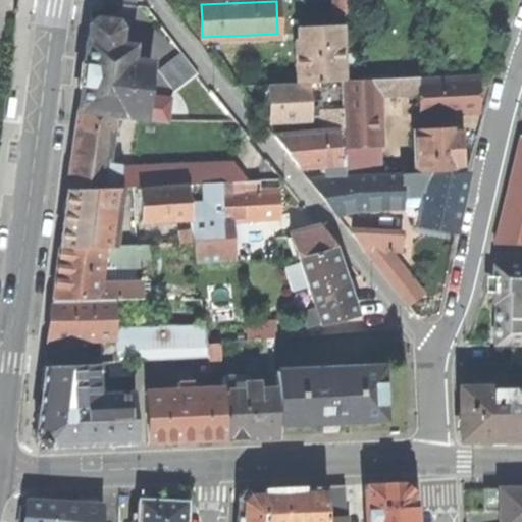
[(84,63),(77,111),(115,116),(144,119),(147,97),(151,63),(132,61),(134,46),(118,44),(121,22),(95,19),(89,23),(84,63)]
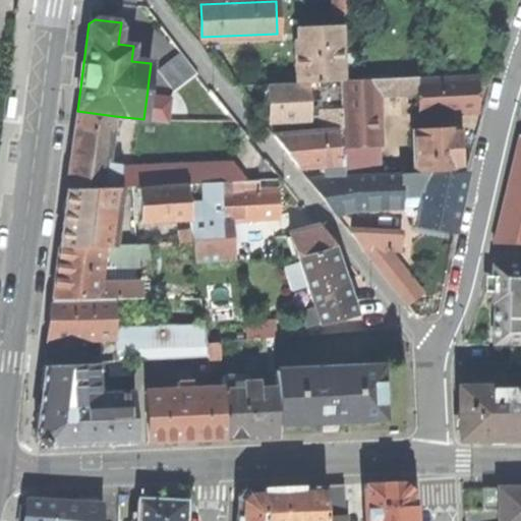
[(295,60),(296,81),(320,80),(340,80),(343,80),(341,27),(299,29),(299,40),(295,41),(295,60)]
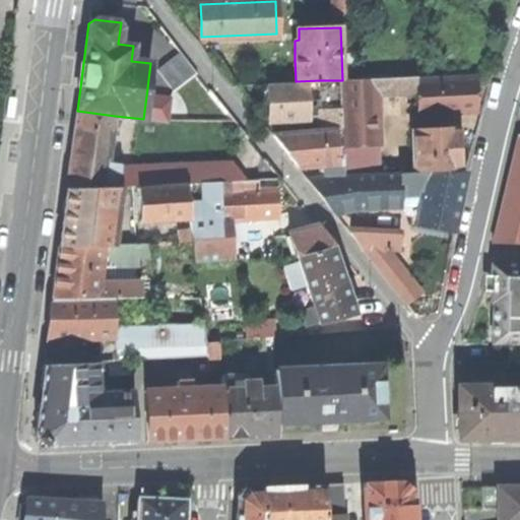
[(156,71),(173,92),(197,73),(181,52),(156,71)]
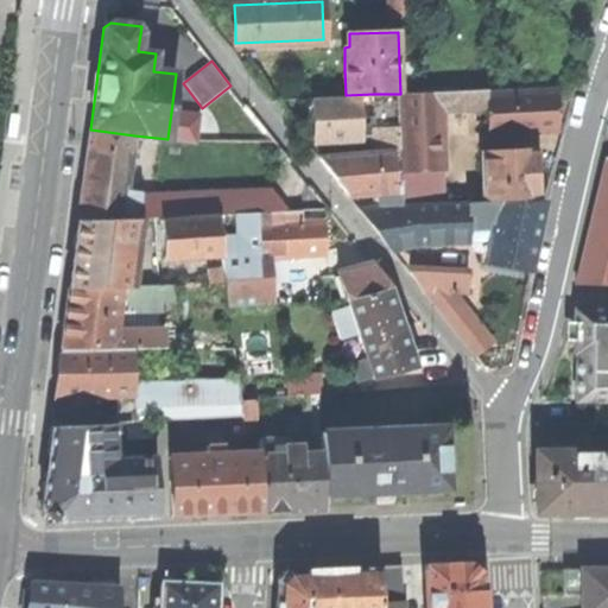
[(488,94),(489,94),(489,90),(457,92),(458,109),(488,108),(488,94)]
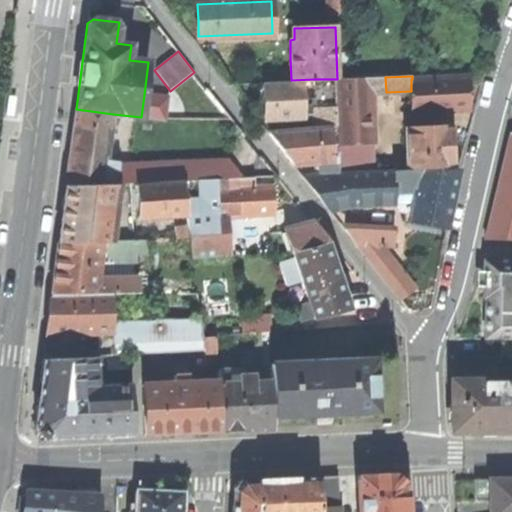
[(371,93),(371,77),(337,79),(339,146),(374,144),(371,93)]
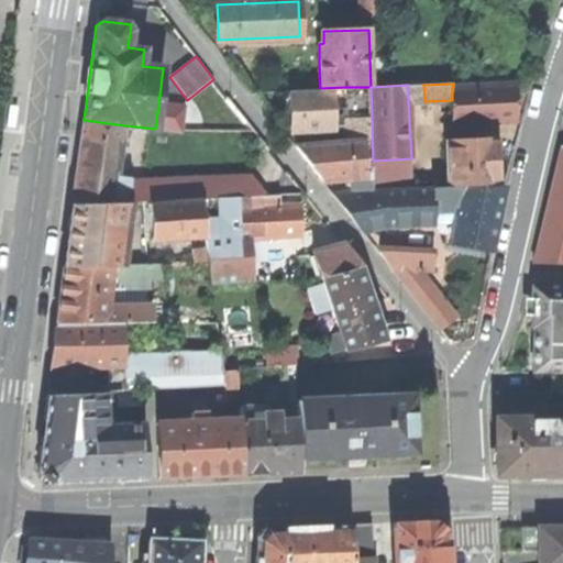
[(424,101),(423,85),(408,85),(408,102),(424,101)]
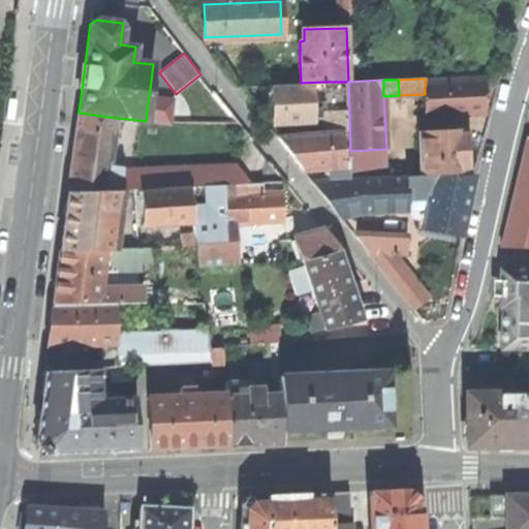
[(426,82),(425,82),(425,94),(426,116),(487,114),(486,96),(486,80),(426,82)]
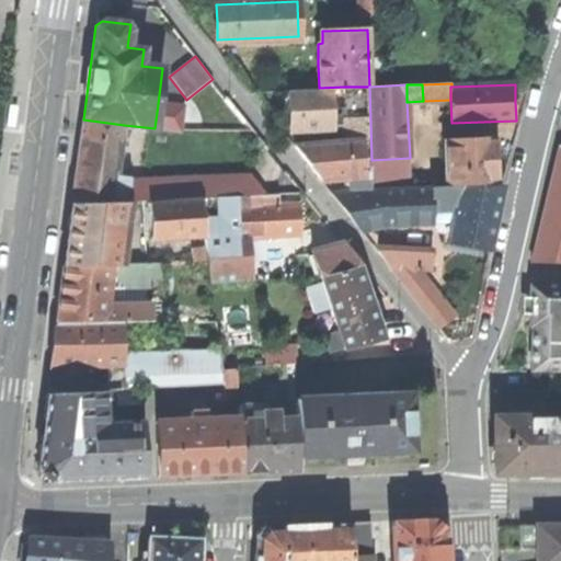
[(345,124),(346,139),(363,138),(368,138),(366,87),(344,87),(345,106),(345,124)]
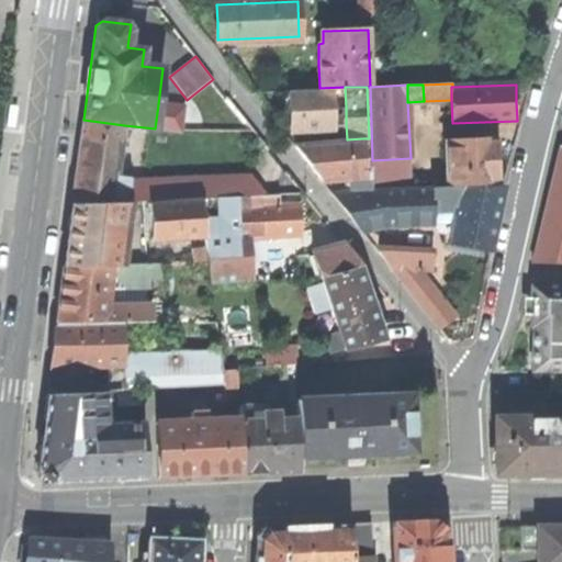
[(290,112),(291,131),(334,127),(333,124),(333,108),(332,90),(289,92),(290,112)]
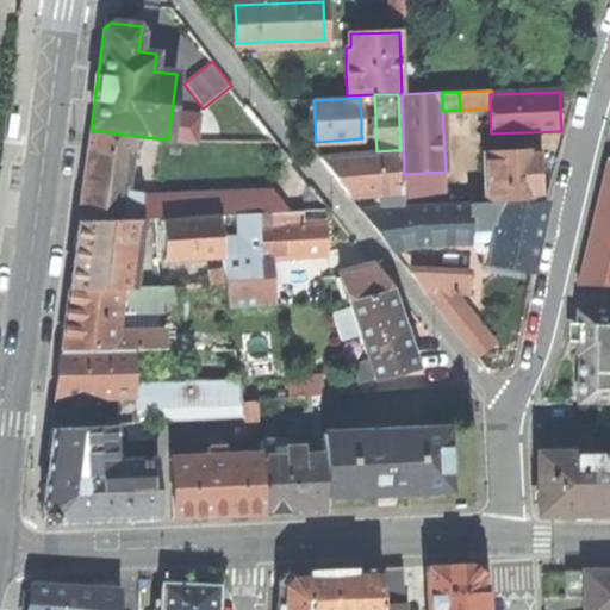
[(172,113),(168,139),(197,143),(199,117),(172,113)]
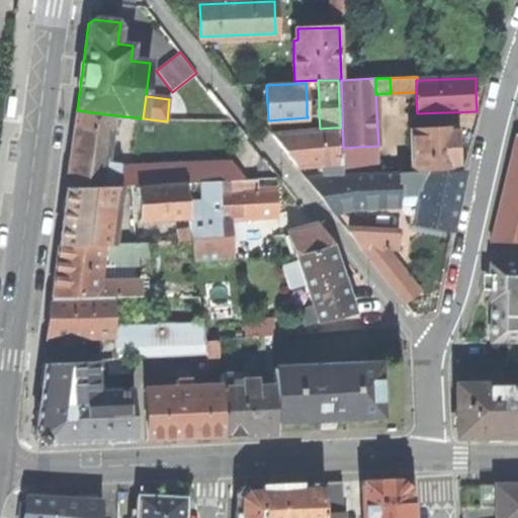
[(307,114),(319,114),(319,98),(307,99),(307,114)]
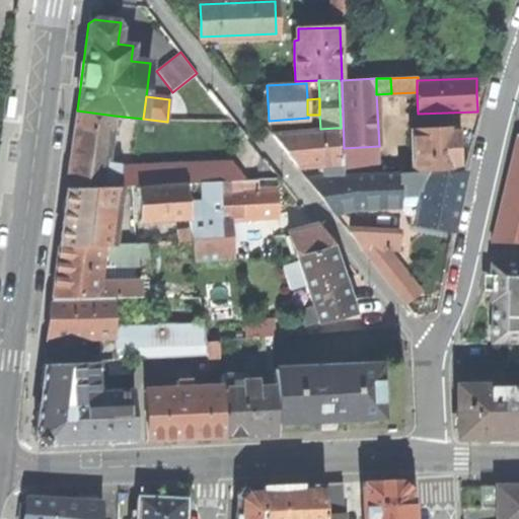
[(67,188),(121,186),(121,167),(120,164),(108,164),(115,116),(77,110),(72,153),(67,188)]
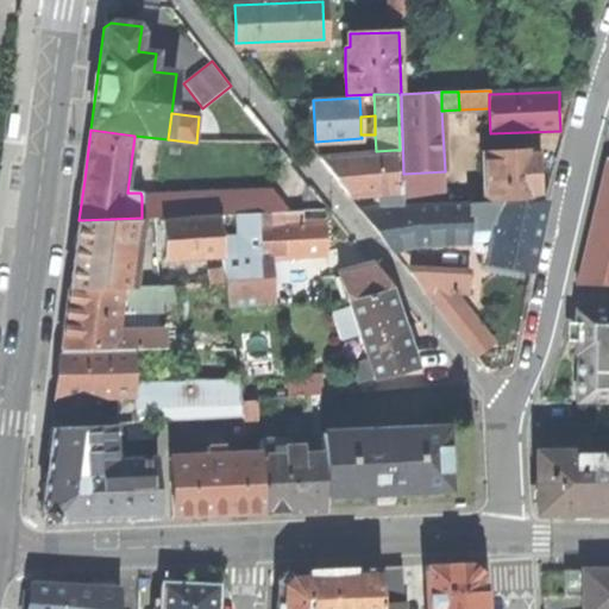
[(376,151),(318,155),(334,176),(350,196),(380,194),(397,192),(396,182),(394,150),(376,151)]
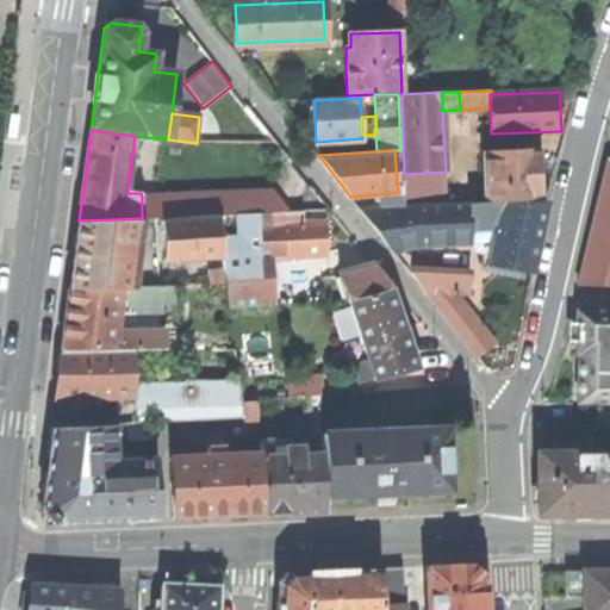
[(485,153),(487,203),(500,201),(541,200),(540,174),(539,150),(485,153)]
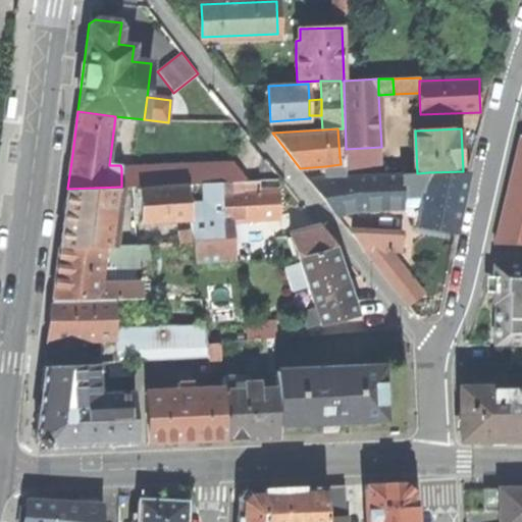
[(521,139),(516,161),(497,245),(521,245),(521,139)]
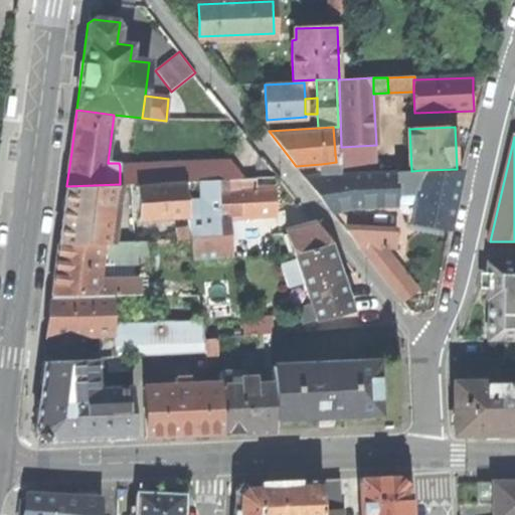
[(377,172),(376,145),(341,147),(339,147),(339,154),(340,174),(377,172)]
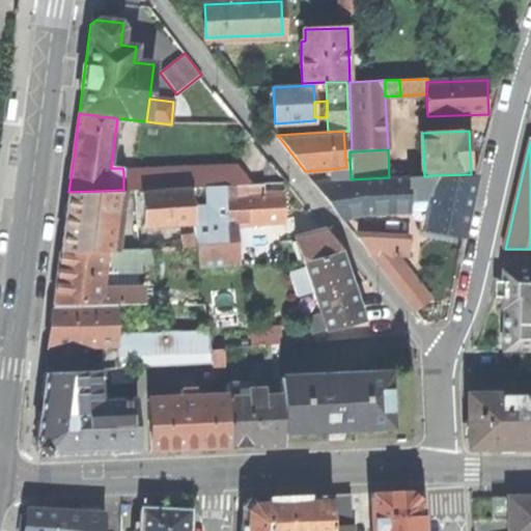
[(332,180),(351,179),(350,159),(345,159),(346,167),(331,169),(332,180)]
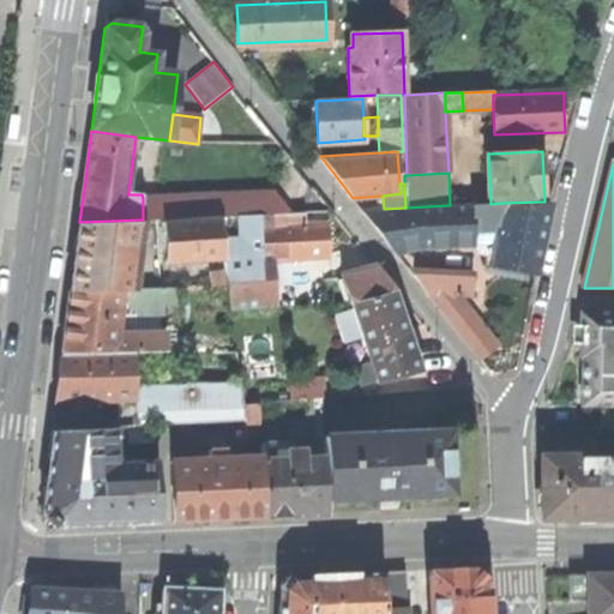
[(271,192),(234,194),(235,216),(270,215),(284,214),(287,214),(271,192)]
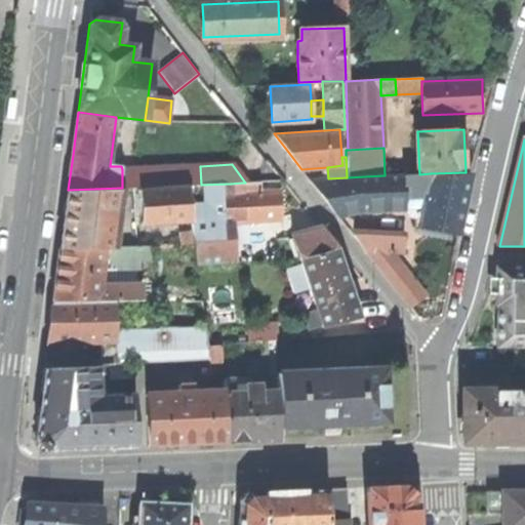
[(201,185),(200,166),(166,167),(167,186),(201,185)]
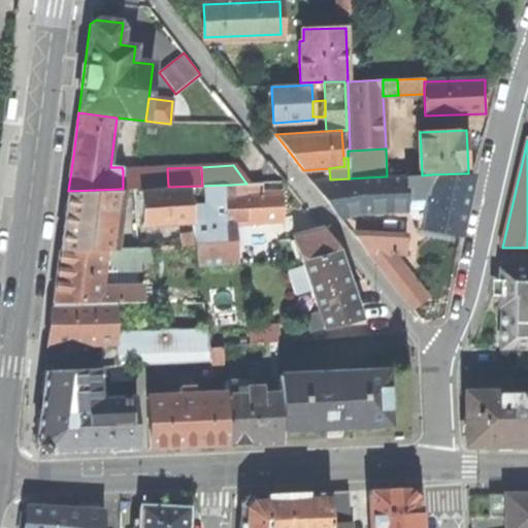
[(168,187),(167,168),(123,170),(123,189),(168,187)]
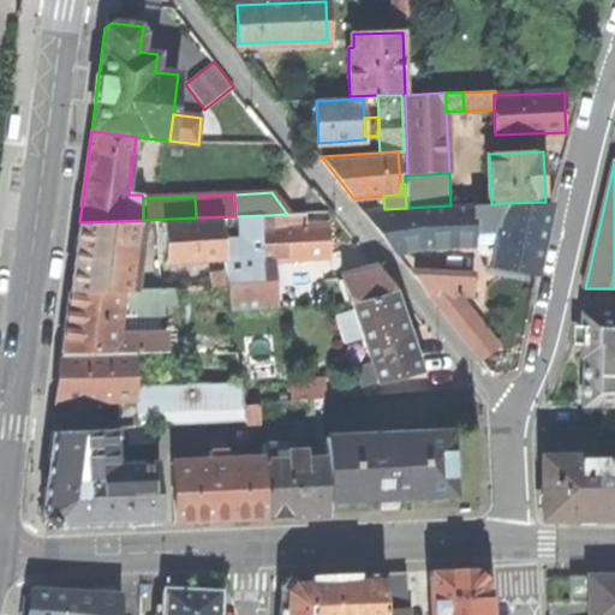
[(551,201),(545,202),(505,203),(500,226),(493,263),(537,272),(541,254),(551,201)]
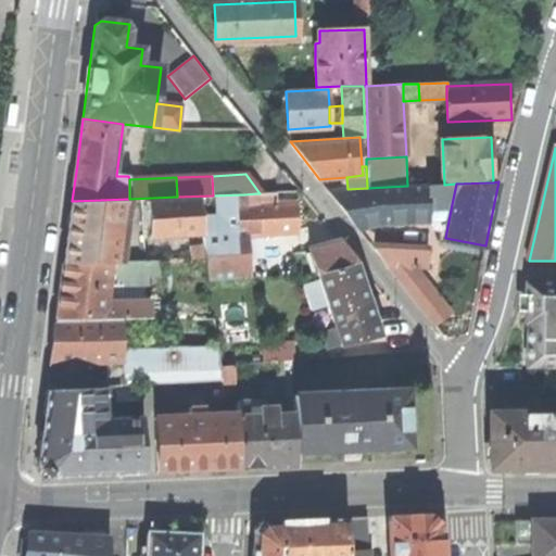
[(452,204),(456,184),(444,185),(429,185),(430,206),(452,204)]
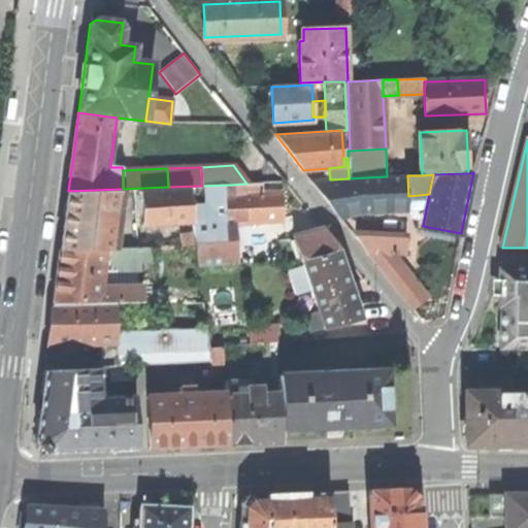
[(408,196),(407,175),(387,176),(349,178),(330,179),(311,179),(326,199),(340,217),(361,211),(408,209),(408,196)]
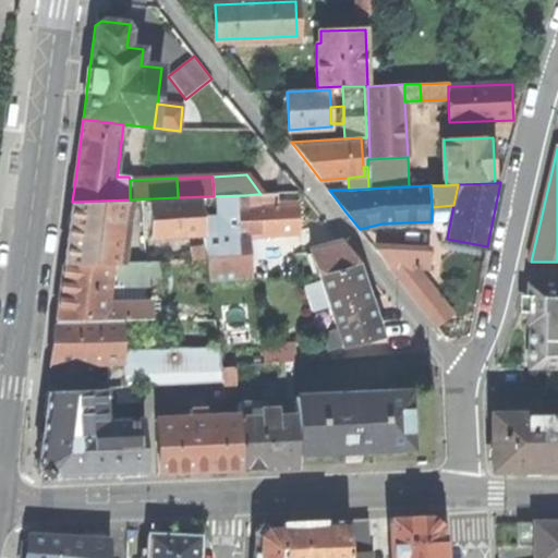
[(277,204),(277,193),(261,194),(258,194),(258,205),(277,204)]
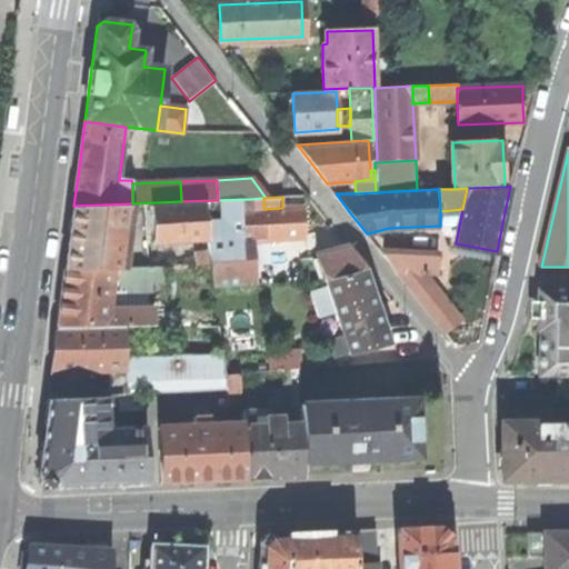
[(250,210),(263,209),(263,198),(250,199),(250,201),(250,210)]
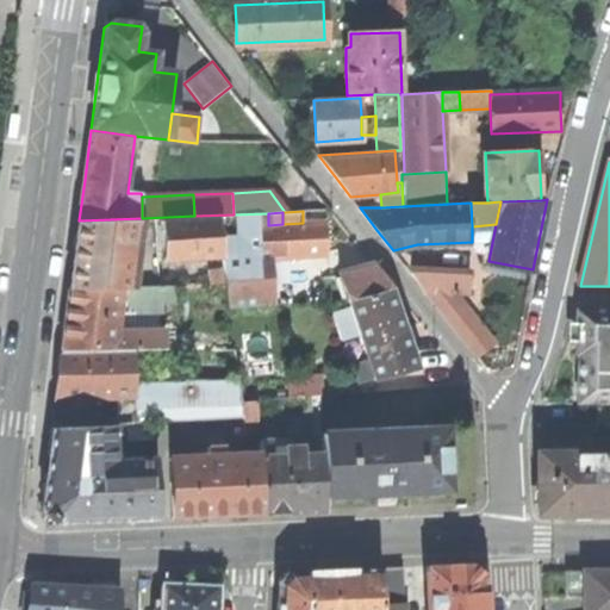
[(268,216),(217,218),(222,257),(259,255),(257,225),(268,225),(268,216)]
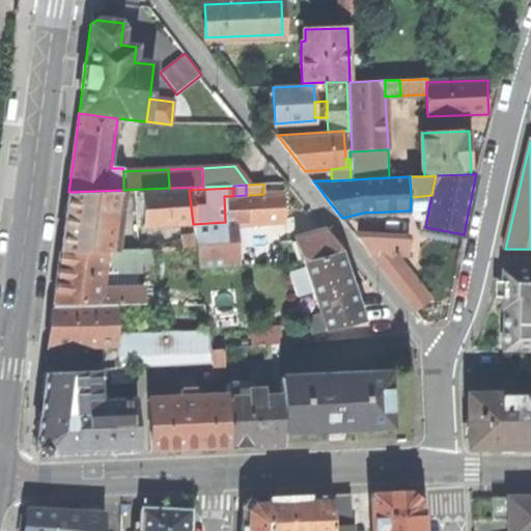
[(123,190),(68,192),(67,202),(64,221),(62,241),(61,250),(106,249),(116,249),(123,190)]
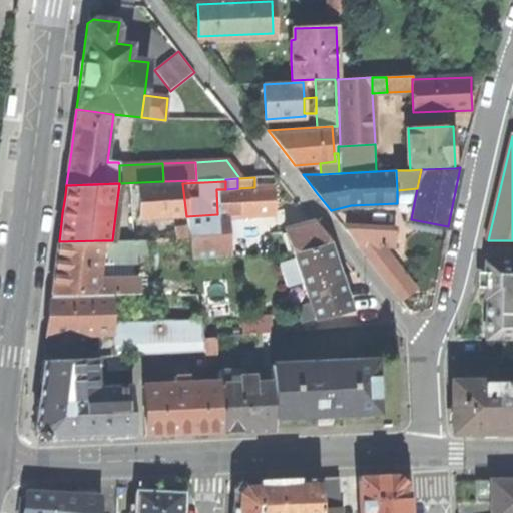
[(186,216),(182,183),(135,185),(137,219),(186,216)]
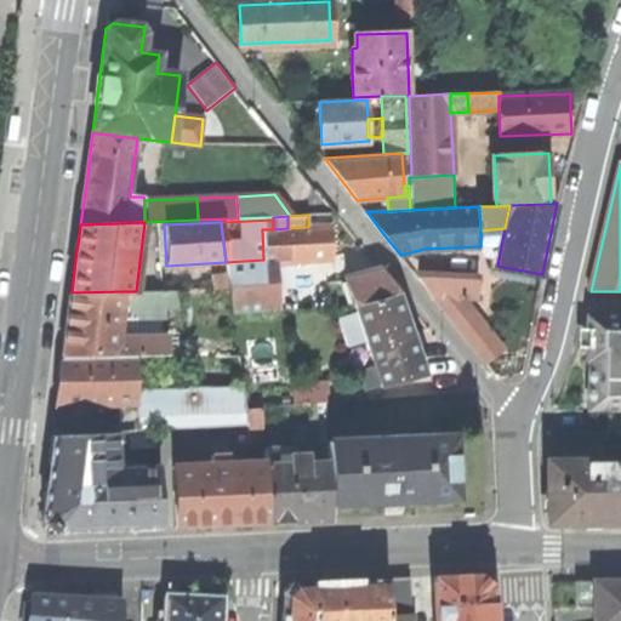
[(263,260),(265,263),(266,263),(332,260),(332,241),(331,226),(308,227),(288,228),(273,229),(262,229),(263,260)]
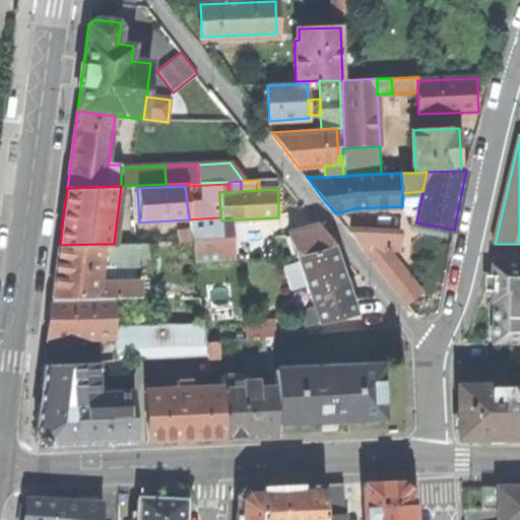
[(195,263),(236,261),(233,239),(222,239),(222,220),(221,220),(220,217),(189,219),(191,229),(192,241),(195,263)]
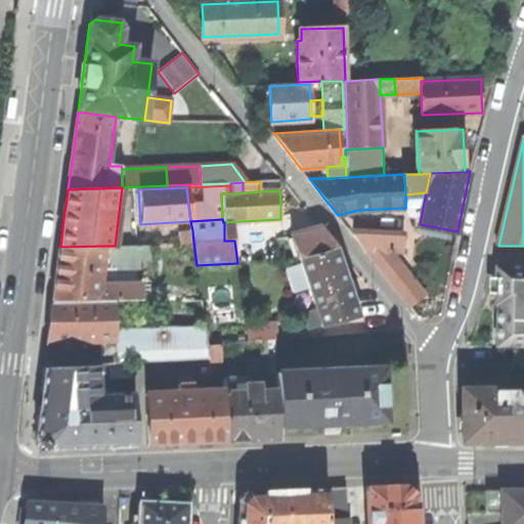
[(292,233),(301,259),(338,248),(328,235),(320,226),(292,233)]
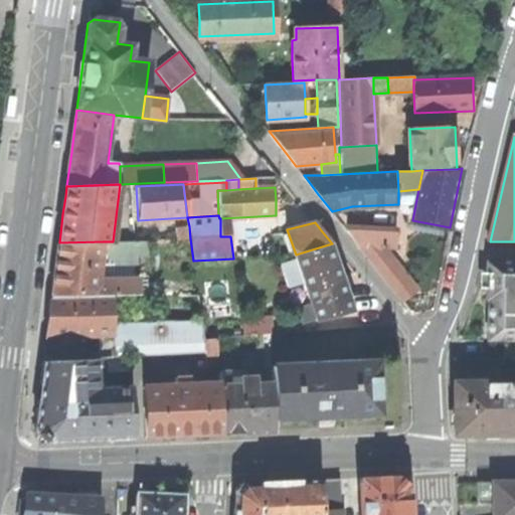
[(178,240),(190,238),(189,226),(177,228),(178,240)]
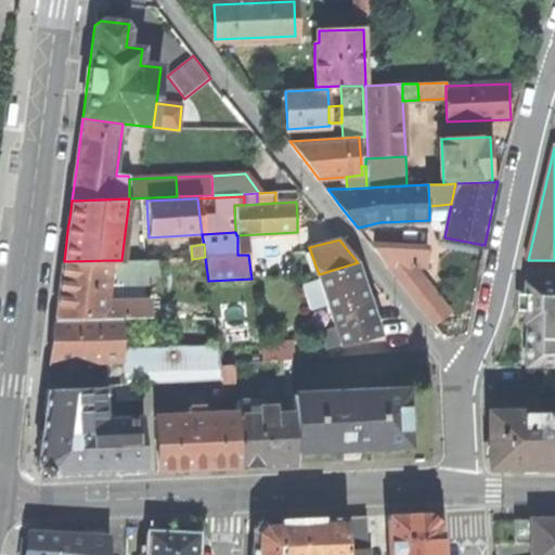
[(373,247),(388,266),(411,266),(426,267),(427,248),(373,247)]
